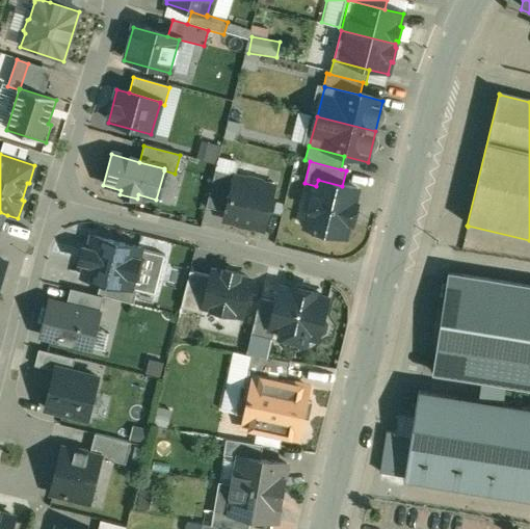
[(236,178),(215,173),(206,208),(226,213),(235,178),(236,178)]
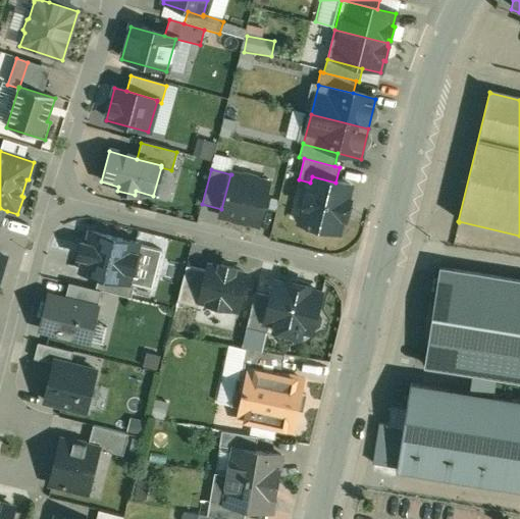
[(256,178),(244,175),(241,177),(231,174),(230,174),(221,209),(220,216),(258,226),(269,185),(258,182),(256,178)]
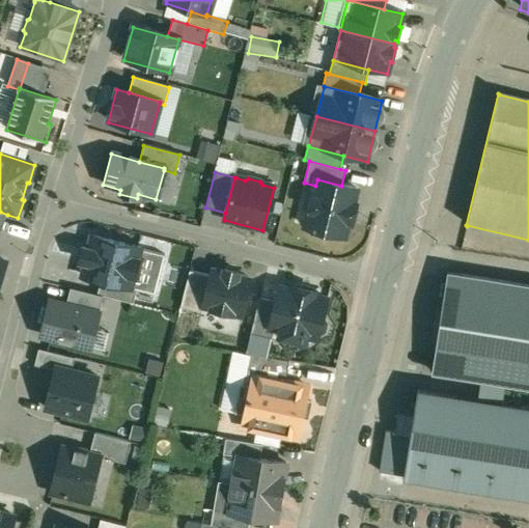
[(341,186),(317,179),(315,186),(305,228),(309,229),(312,234),(319,237),(325,233),(343,238),(356,190),(341,186)]
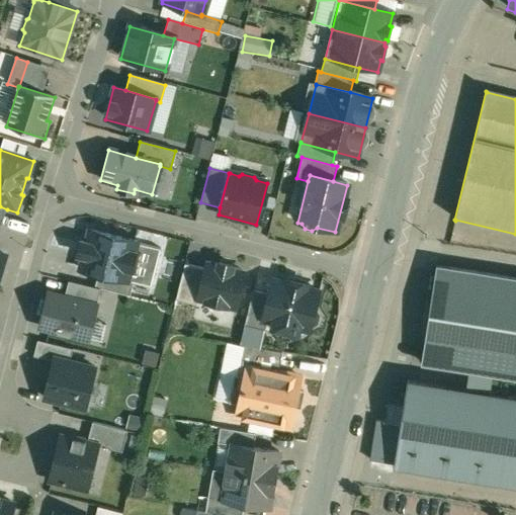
[(137,243),(90,231),(80,270),(98,274),(126,281),(127,281),(137,243)]
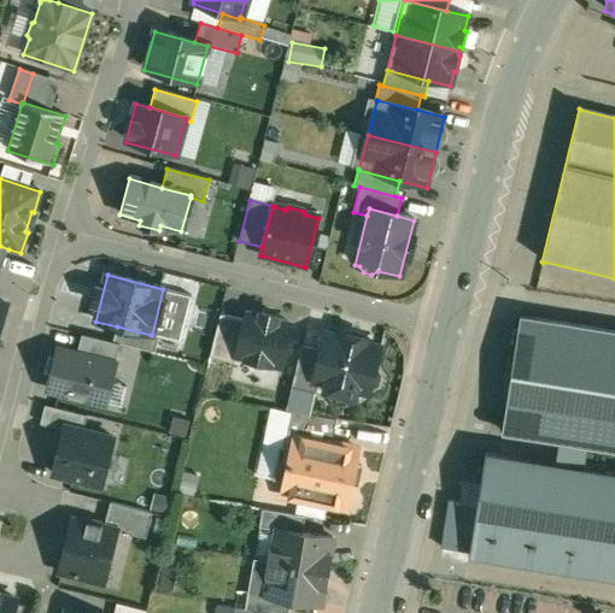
[(277,320),(259,317),(259,318),(245,314),(244,322),(235,357),(236,357),(245,359),(245,360),(246,360),(251,365),(256,369),(263,369),(269,366),(270,366),(270,365),(281,367),(291,326),(277,323),(277,320)]
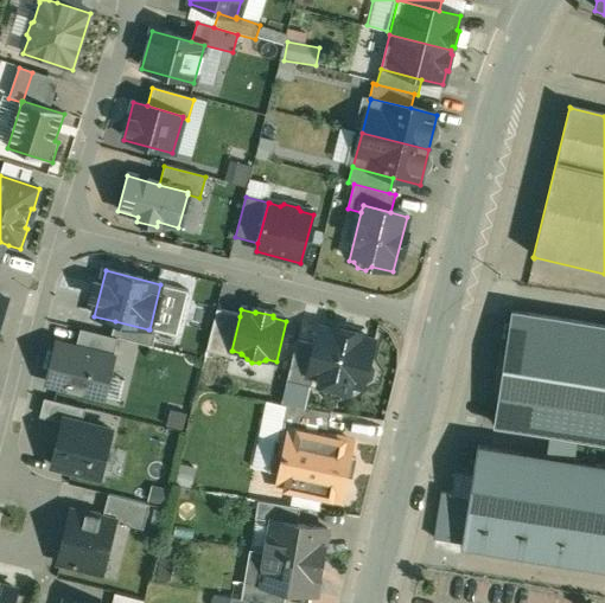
[(240,316),(217,310),(207,352),(230,358),(233,351),(231,351),(240,316)]
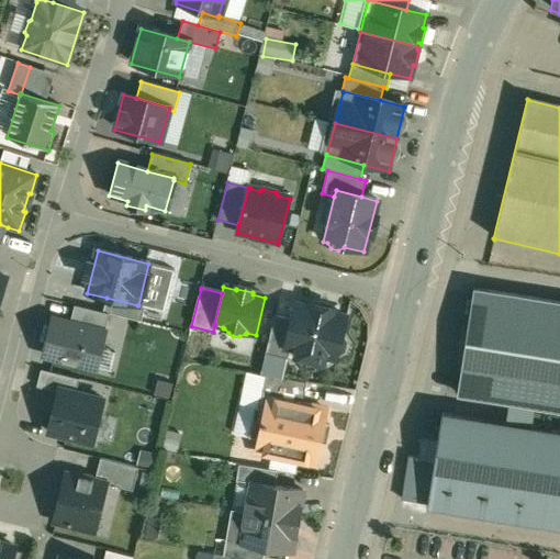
[(559,303),(473,290),(457,395),(559,412),(559,303)]
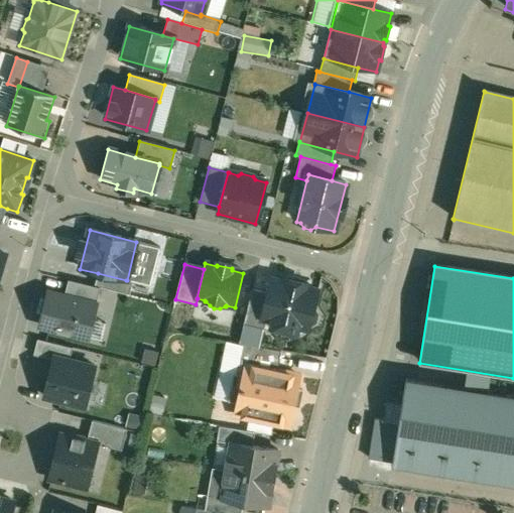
[(126,280),(98,273),(95,287),(129,295),(133,281),(127,280),(126,280)]
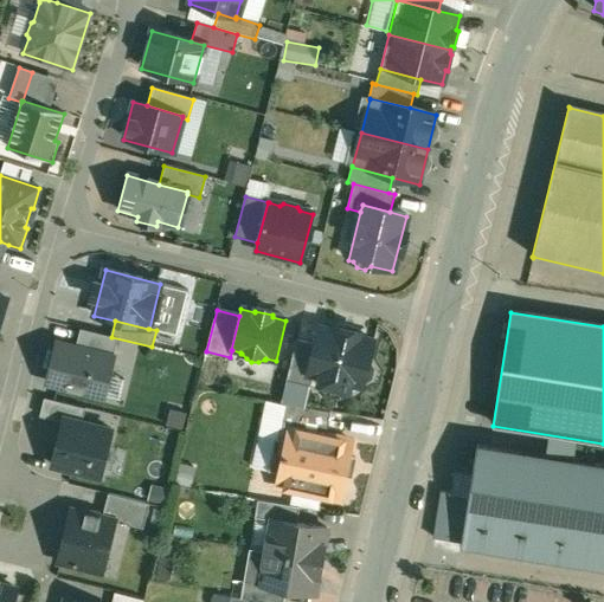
[(373,343),(319,329),(314,345),(308,373),(313,375),(362,387),(364,382),(370,379),(372,370),(368,364),(373,343)]
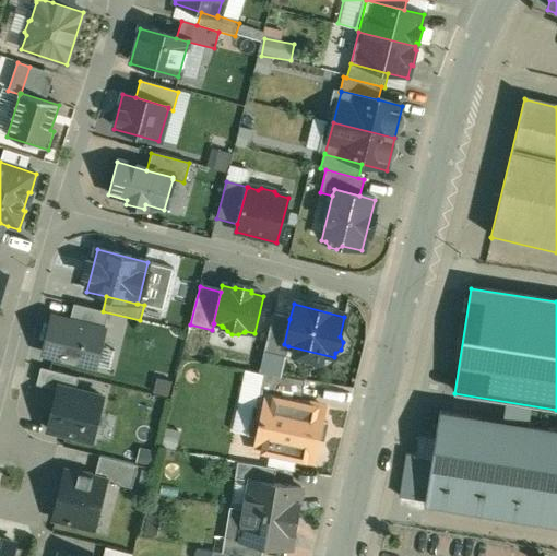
[(72,305),(68,321),(103,330),(107,314),(72,305)]
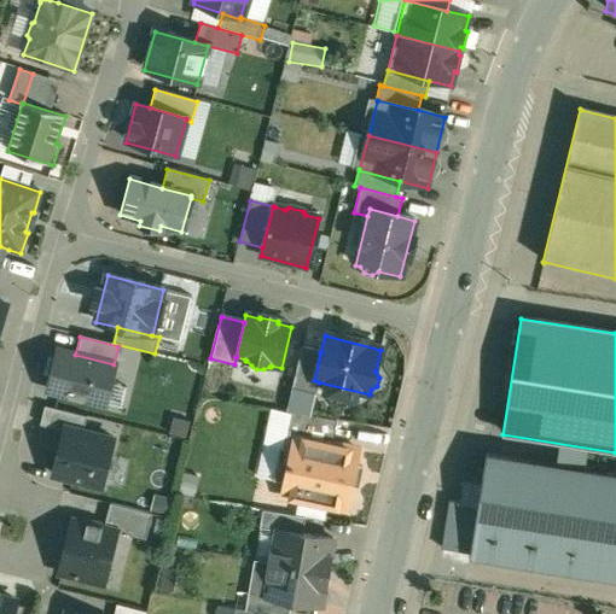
[(302,348),(291,390),(317,396),(319,382),(314,380),(320,352),(302,348)]
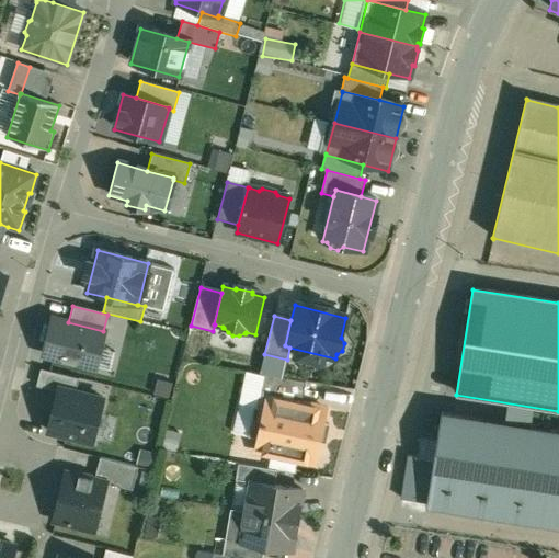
[(52,319),(43,355),(94,367),(103,331),(68,322),(52,319)]
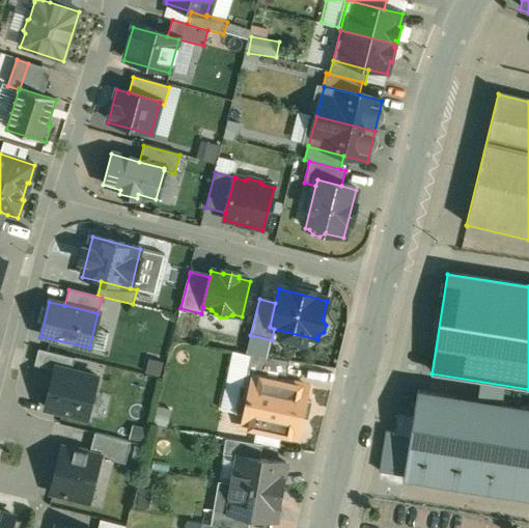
[(53,363),(72,367),(74,357),(38,349),(35,363),(52,367),(53,363)]
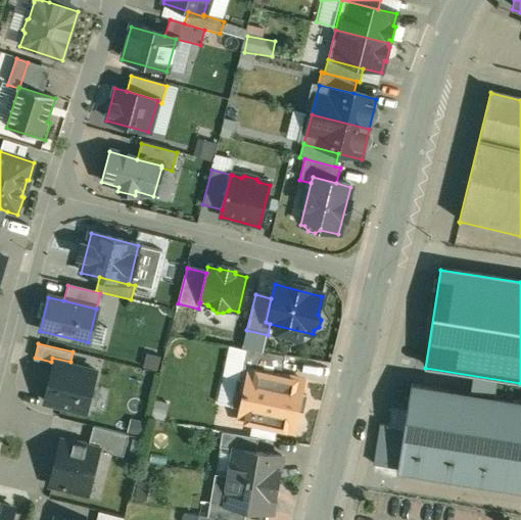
[(285,357),(246,350),(242,370),(249,372),(249,370),(280,377),(285,357)]
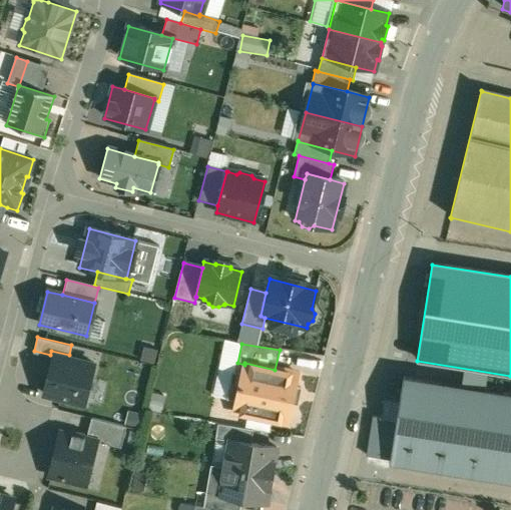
[(50,355),(42,390),(86,400),(95,361),(69,355),(51,351),(50,355)]
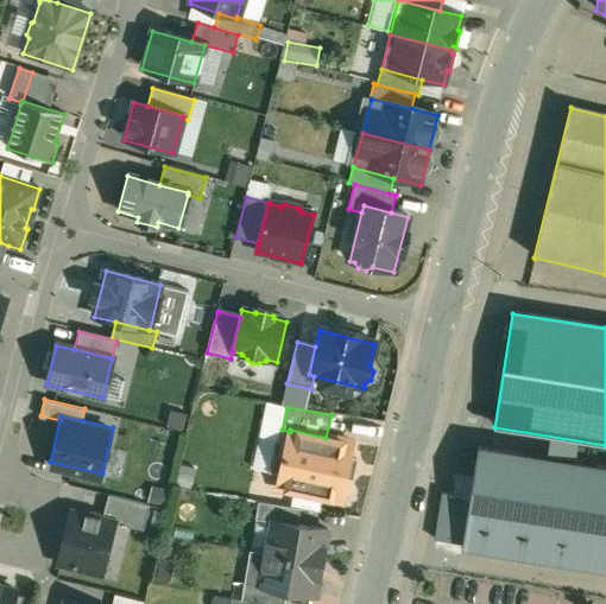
[(326,438),(290,430),(290,432),(288,443),(276,440),(269,472),(281,476),(278,489),(340,502),(353,444),(326,438)]
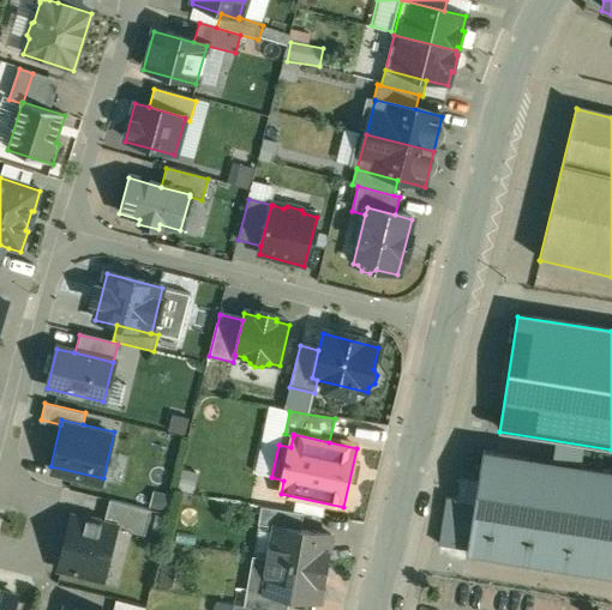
[(611,473),(483,452),(466,554),(611,577),(611,473)]
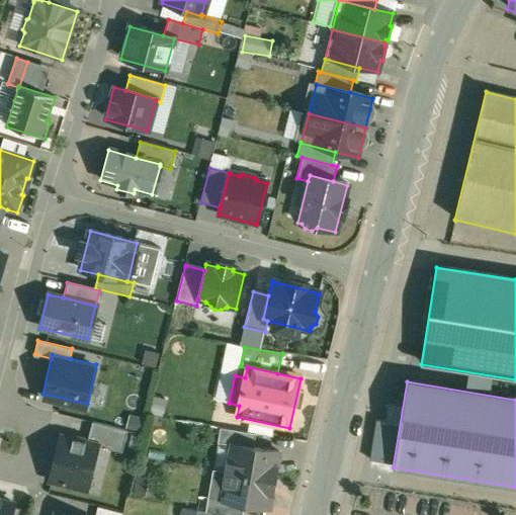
[(127,431),(92,423),(87,442),(98,445),(98,446),(122,452),(127,431)]
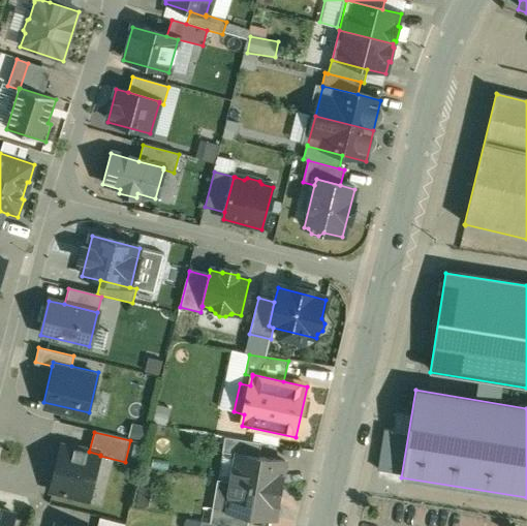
[(261,444),(224,438),(222,454),(237,456),(238,455),(258,458),(261,444)]
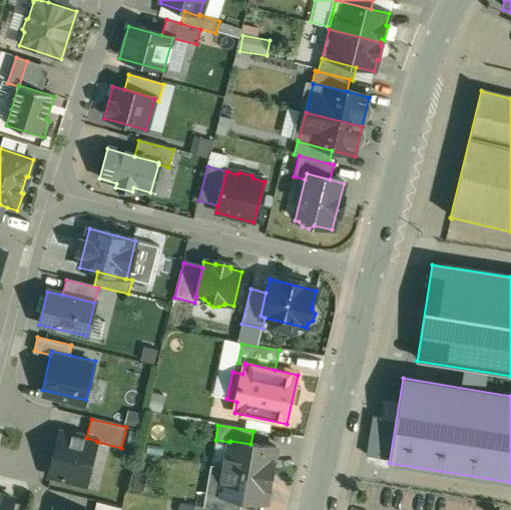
[(86,438),(60,432),(49,476),(86,485),(97,442),(97,441),(86,438)]
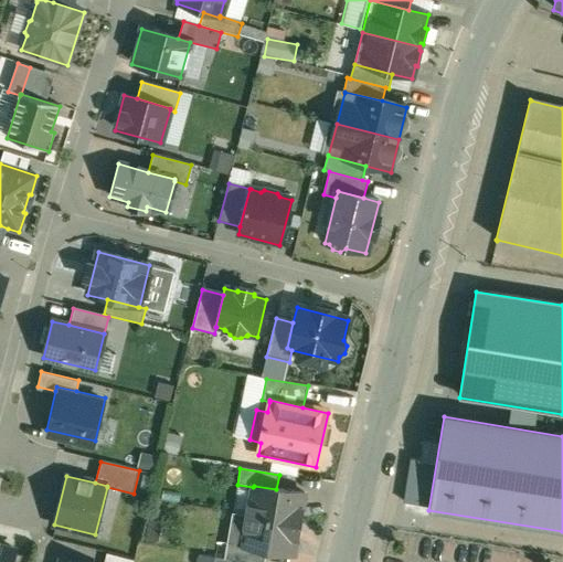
[(276,489),(254,486),(253,487),(248,516),(299,525),(304,495),(276,489)]
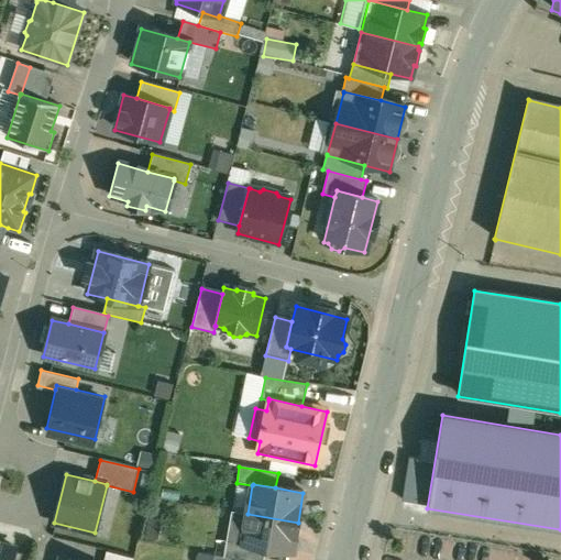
[(298,523),(248,514),(243,544),(242,545),(265,549),(293,553),(298,523)]
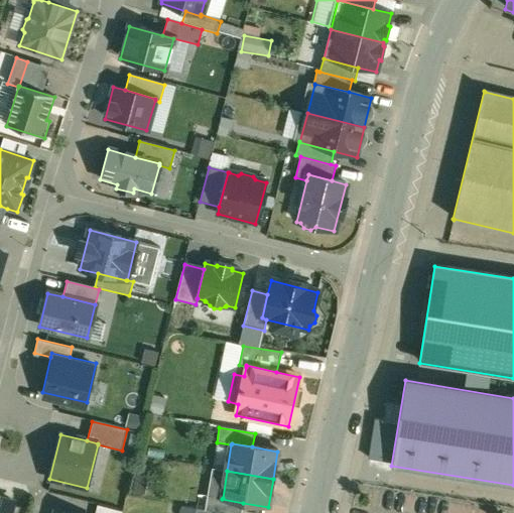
[(241,512),(243,503),(222,499),(223,498),(208,495),(205,510),(216,512),(241,512)]
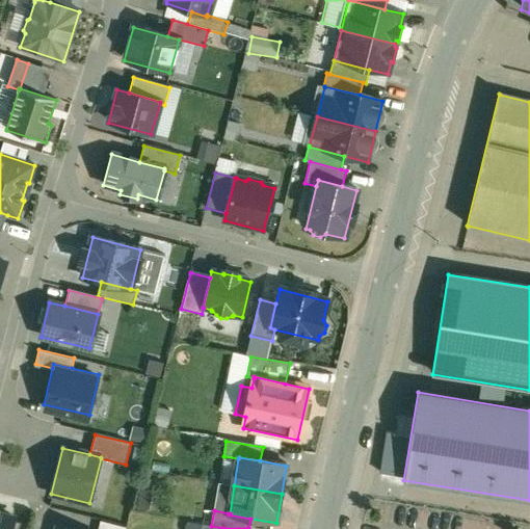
[(11,528),(15,518),(0,514),(0,528),(11,528)]
